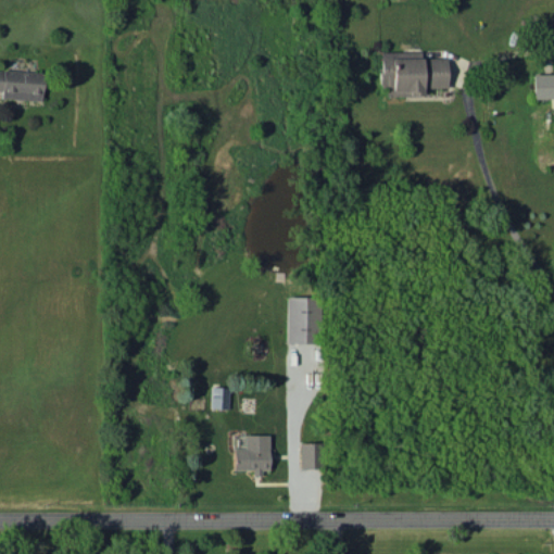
[(447,89),(447,59),(420,59),(420,52),(379,52),(379,87),(387,87),(387,97),(423,97),(423,89),(447,89)]
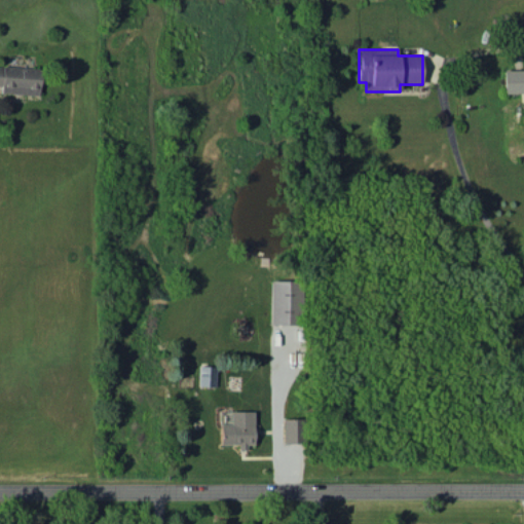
[(0,86),(1,86),(0,94),(39,96),(40,70),(0,67),(0,86)]
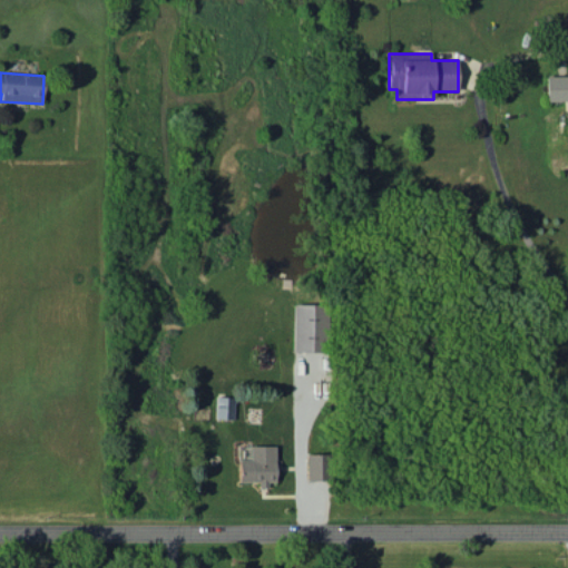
[(567,76),(546,77),(546,103),(564,101),(564,111),(567,110),(567,76)]
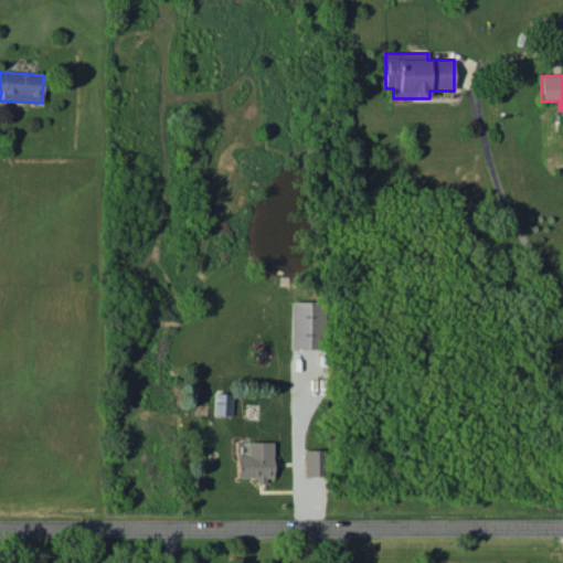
[(291,349),(321,350),(322,304),(293,303),(291,349)]
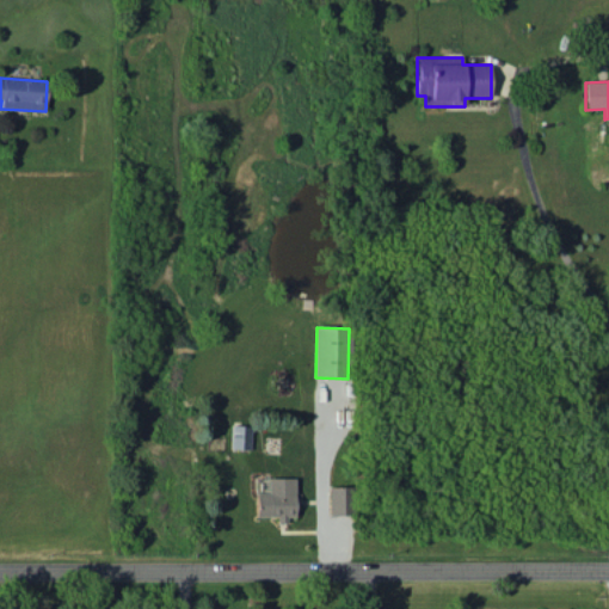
[(232,449),(251,450),(252,428),(233,426),(232,449)]
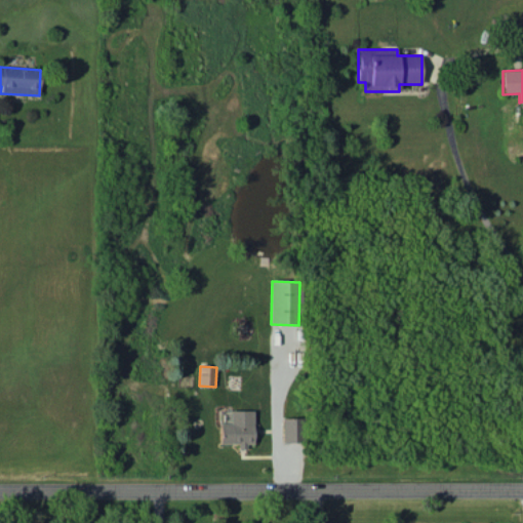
[(222,445),(239,445),(239,447),(254,447),(254,411),(232,411),(232,424),(220,424),(222,445)]
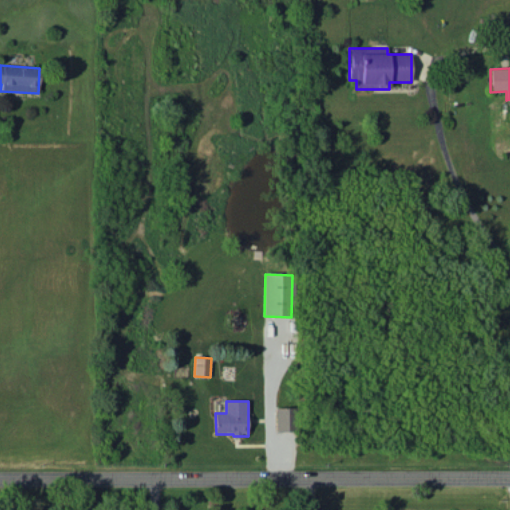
[(276,432),(294,432),(295,409),(277,408),(276,432)]
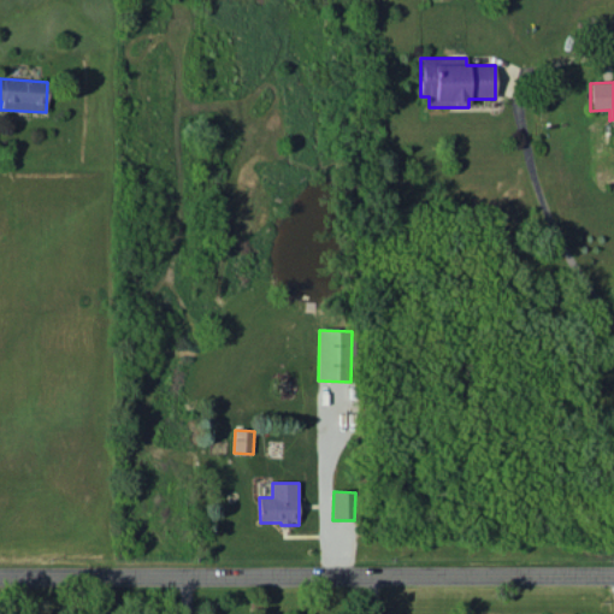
All buildings are outlined.
